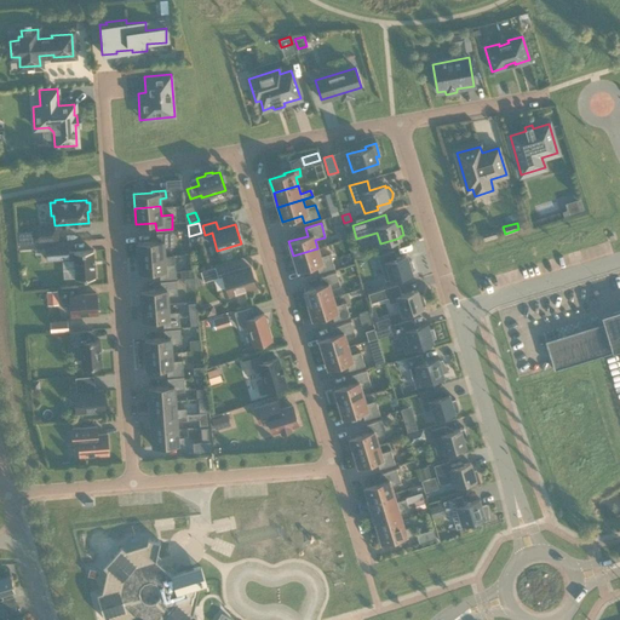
[(57,239),(56,228),(34,230),(35,240),(57,239)]
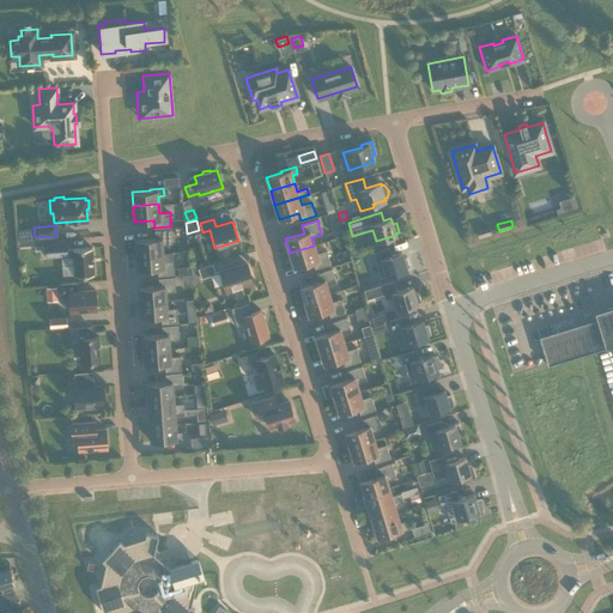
[(477,231),(479,237),(491,234),(489,228),(477,231)]
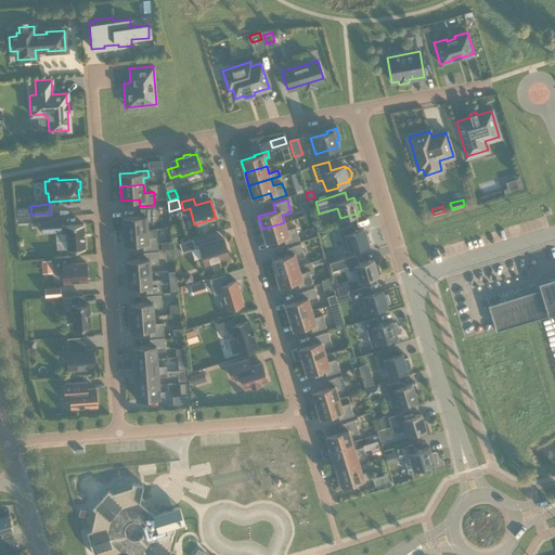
[(123,217),(124,230),(146,228),(146,221),(155,220),(155,207),(140,208),(140,216),(123,217)]
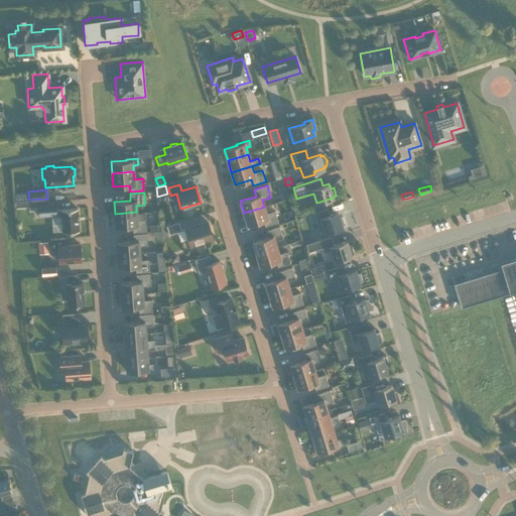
[(61,215),(61,218),(62,232),(79,231),(77,208),(56,210),(55,202),(37,203),(39,217),(61,215)]
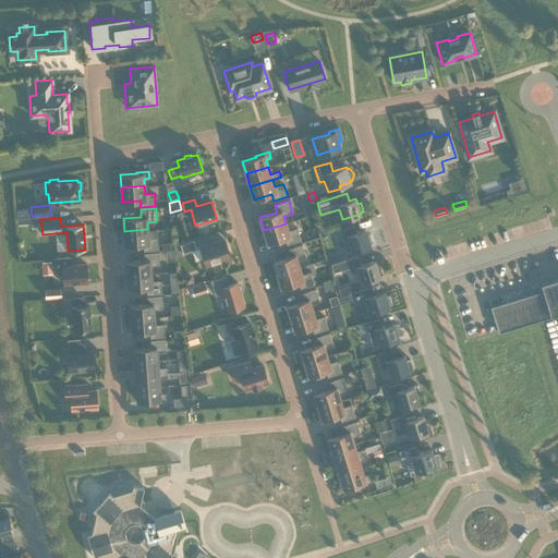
[(296,228),(288,231),(286,223),(264,230),(267,243),(284,238),(287,245),(301,241),(296,228)]
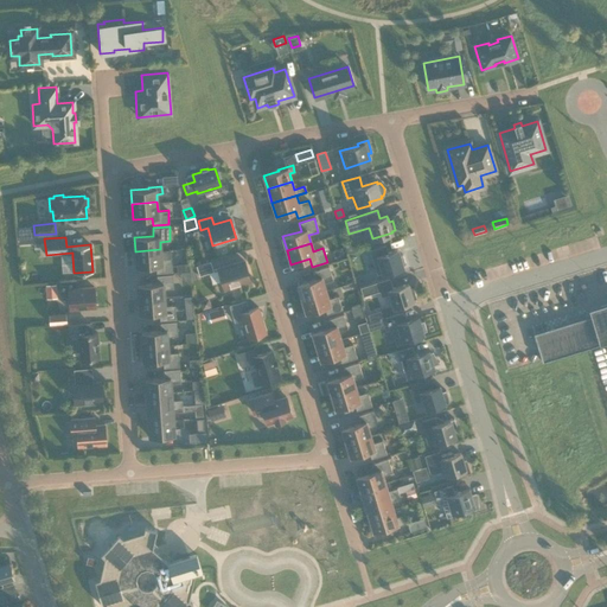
[(385,244),(370,249),(377,274),(403,267),(402,264),(406,263),(403,255),(400,256),(397,249),(388,253),(385,244)]
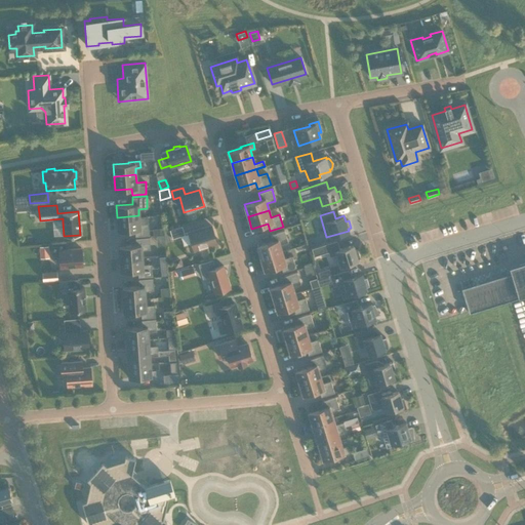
[(138,215),(117,217),(118,231),(134,230),(135,236),(149,235),(149,223),(139,224),(138,215)]
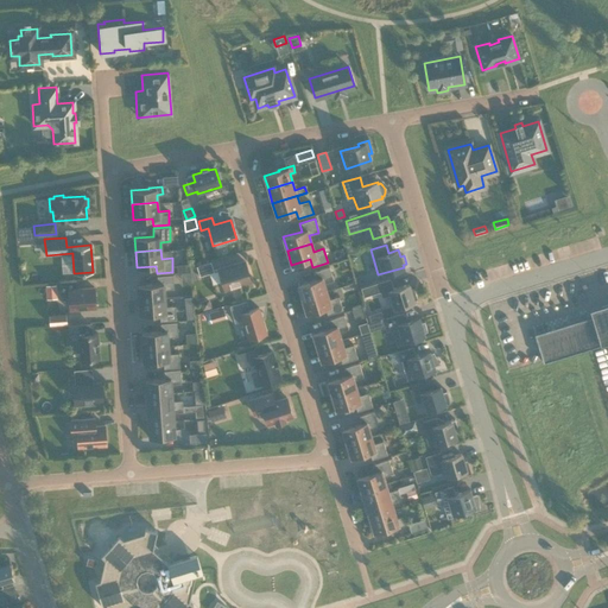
[(214,271),(214,270),(211,261),(197,266),(200,276),(214,271)]
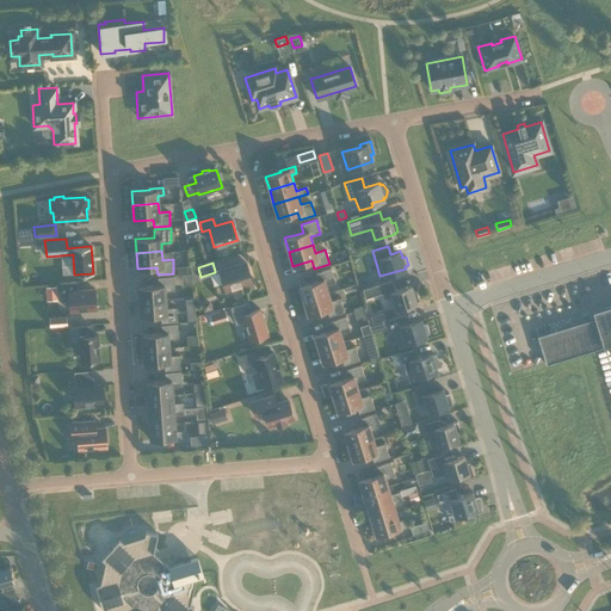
[(241,287),(241,285),(252,282),(246,263),(220,270),(226,291),(241,287)]
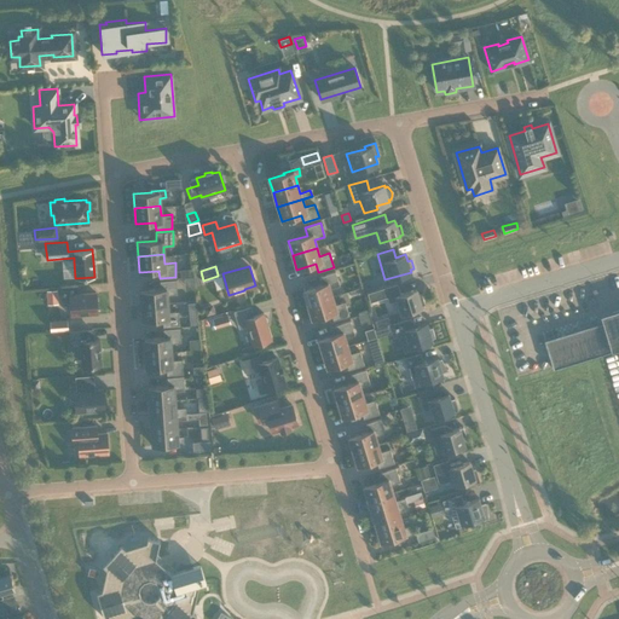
[(304,290),(307,305),(333,296),(330,289),(340,285),(335,272),(319,277),(322,284),(304,290)]
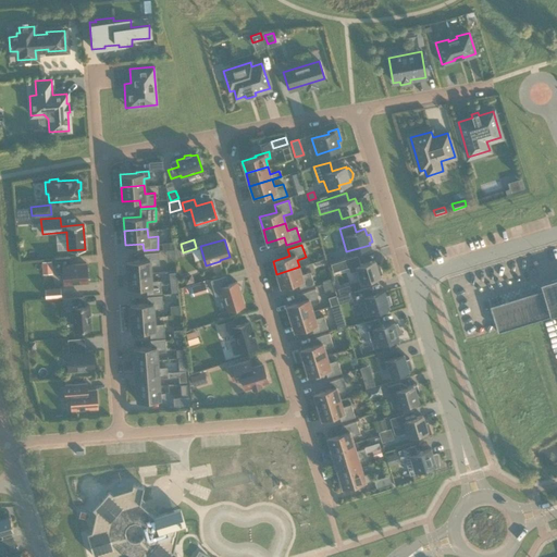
[(126,261),(127,274),(150,273),(150,265),(159,264),(159,251),(144,252),(144,260),(126,261)]
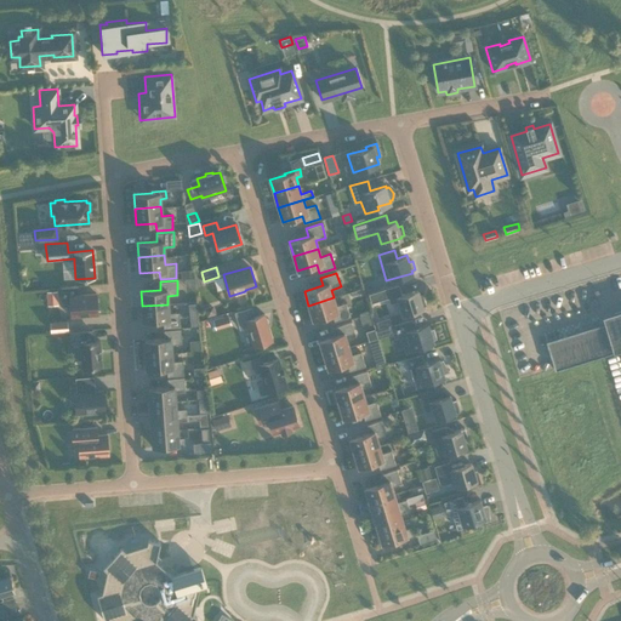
[(391,305),(399,302),(402,314),(423,307),(422,306),(426,305),(423,295),(420,296),(417,290),(402,295),(398,285),(369,294),(371,303),(388,298),(391,305)]
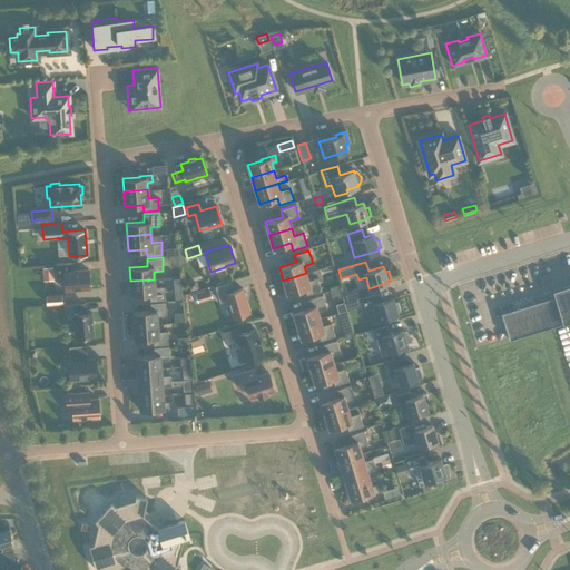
[(71,271),(71,263),(56,264),(57,278),(65,277),(65,291),(89,288),(88,269),(71,271)]
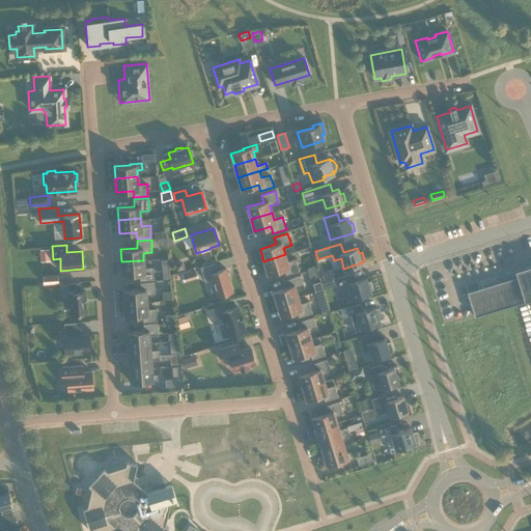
[(39,249),(40,256),(49,256),(49,248),(39,249)]
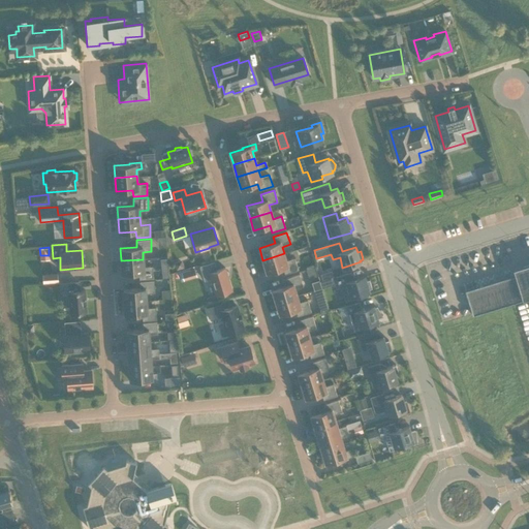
[(284,253),(262,260),(267,273),(283,268),(285,274),(299,270),(294,258),(286,260),(284,253)]
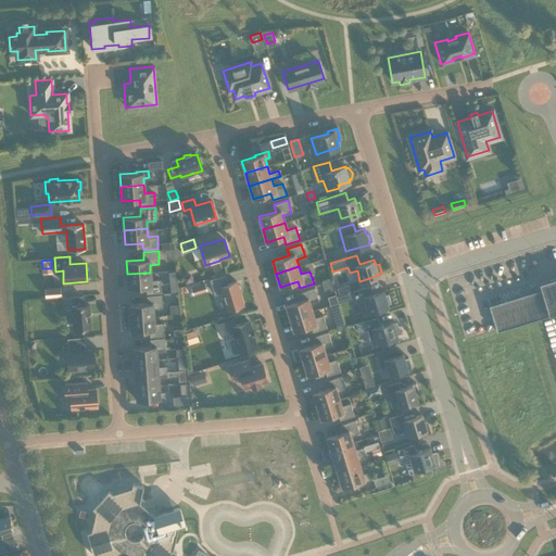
[(150,273),(127,274),(128,288),(146,286),(147,293),(161,292),(160,279),(151,280),(150,273)]
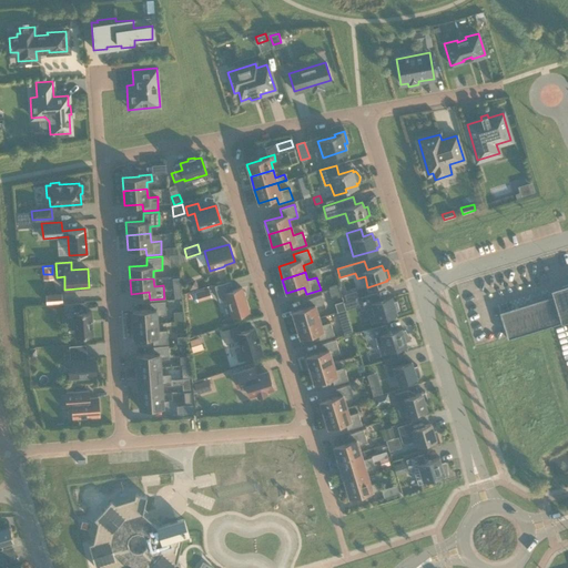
[(190,290),(198,287),(195,280),(188,282),(190,290)]
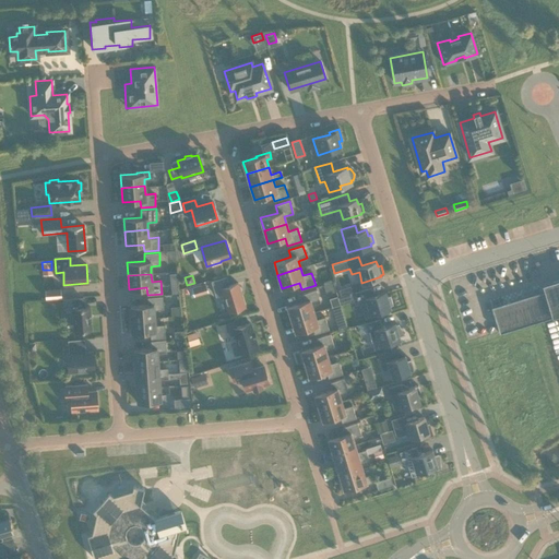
[(223,294),(228,311),(246,307),(238,283),(229,286),(227,277),(212,282),(216,296),(223,294)]
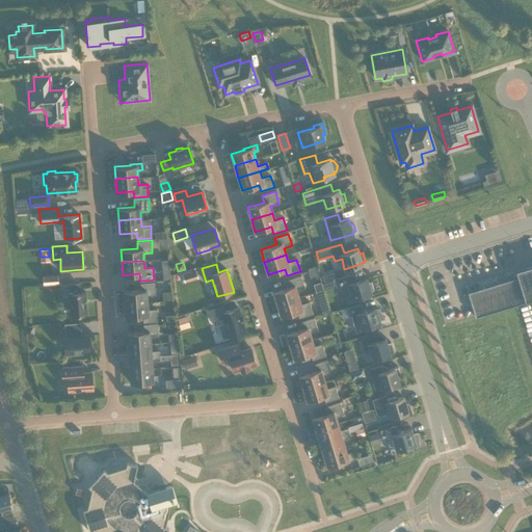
[(475,317),(531,299),(531,265),(515,271),(517,276),(468,292),(475,317)]
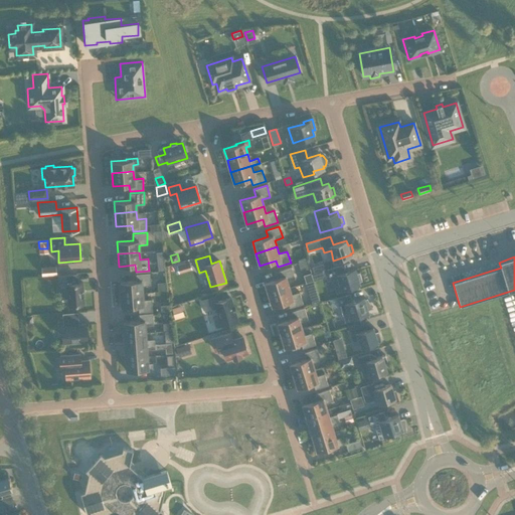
[(300,269),(308,267),(306,261),(298,263),(300,269)]
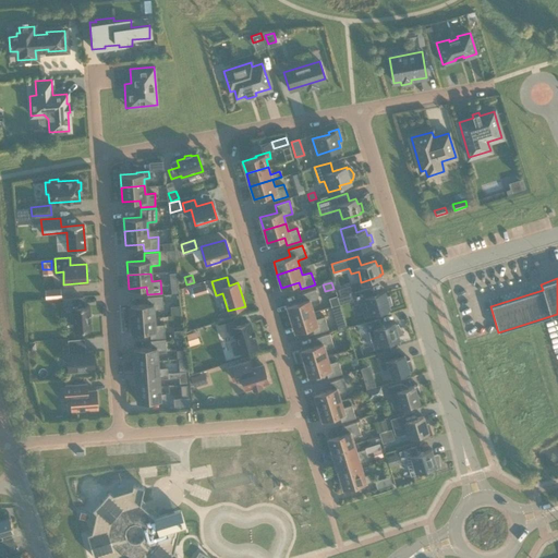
[(205,283),(192,286),(193,294),(207,293),(205,283)]
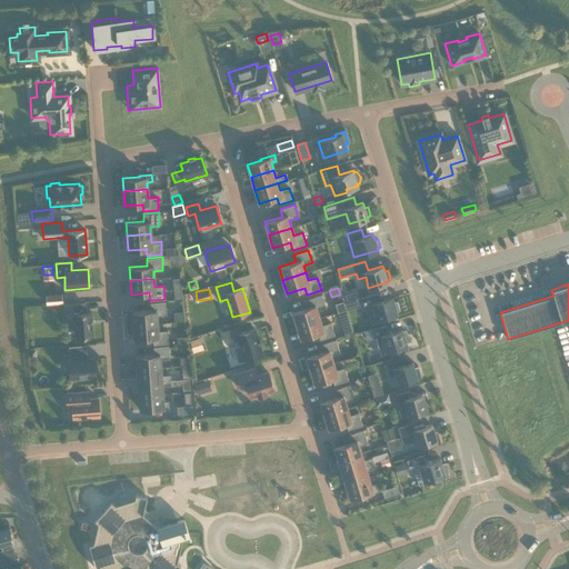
[(392,297),(378,301),(376,292),(361,297),(363,306),(366,306),(371,323),(385,319),(383,317),(397,312),(397,311),(399,310),(397,301),(393,302),(392,297)]
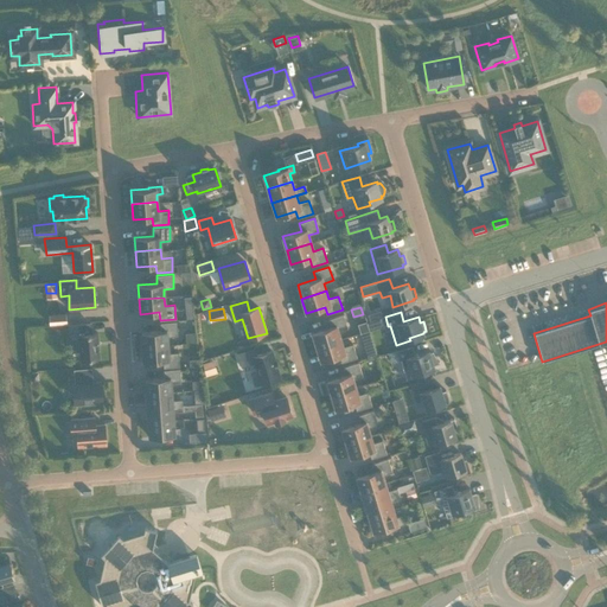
[(65,325),(65,314),(49,315),(49,326),(65,325)]
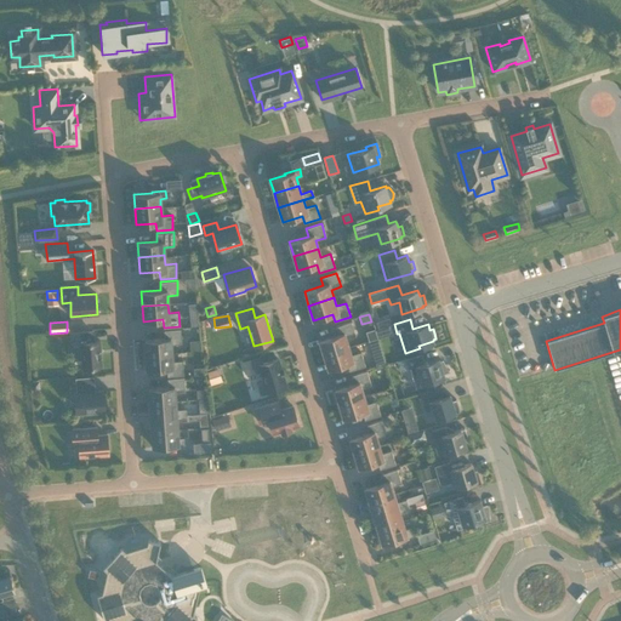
[(319,341),(324,354),(348,347),(346,339),(355,336),(352,322),(336,326),(336,328),(331,329),(334,336),(319,341)]
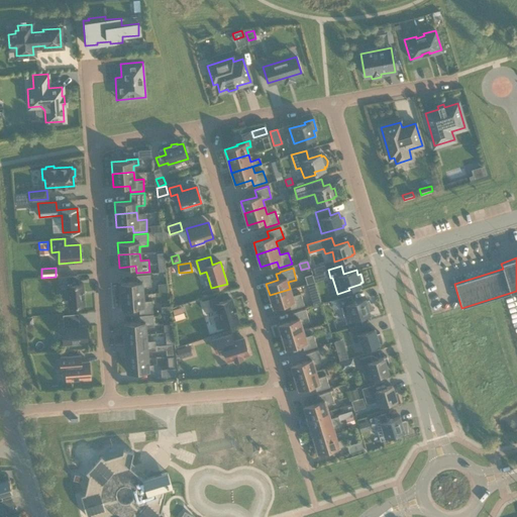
[(314,282),(321,280),(319,273),(312,275),(314,282)]
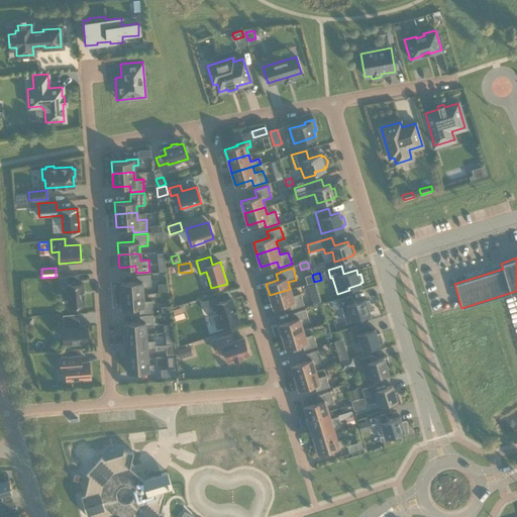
[(121,295),(142,294),(142,287),(150,286),(149,274),(136,275),(136,282),(120,283),(121,295)]
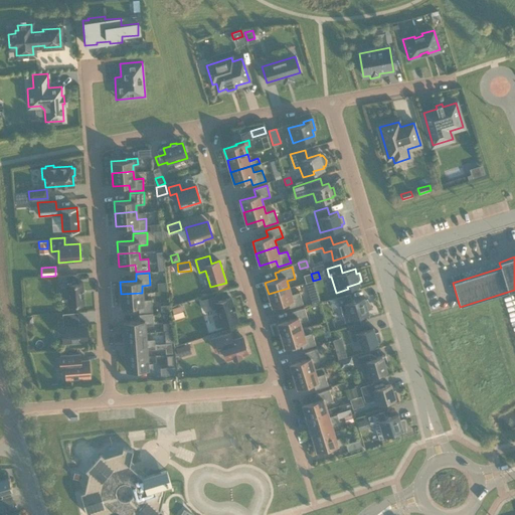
[(66,288),(68,305),(84,304),(82,283),(76,283),(75,274),(58,276),(59,289),(66,288)]
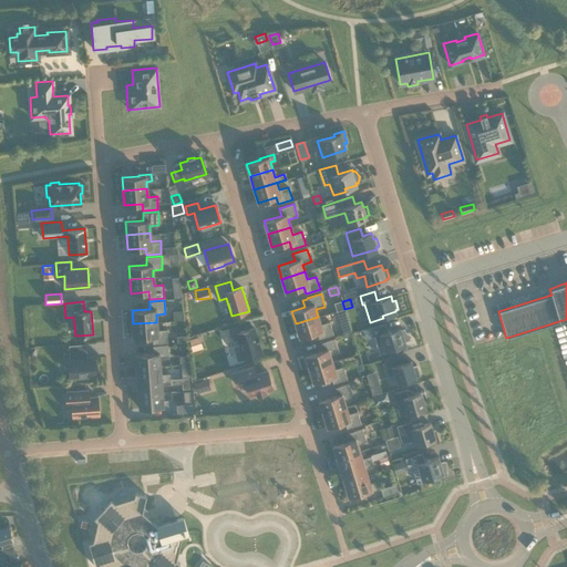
[(339,317),(343,332),(351,330),(347,315),(339,317)]
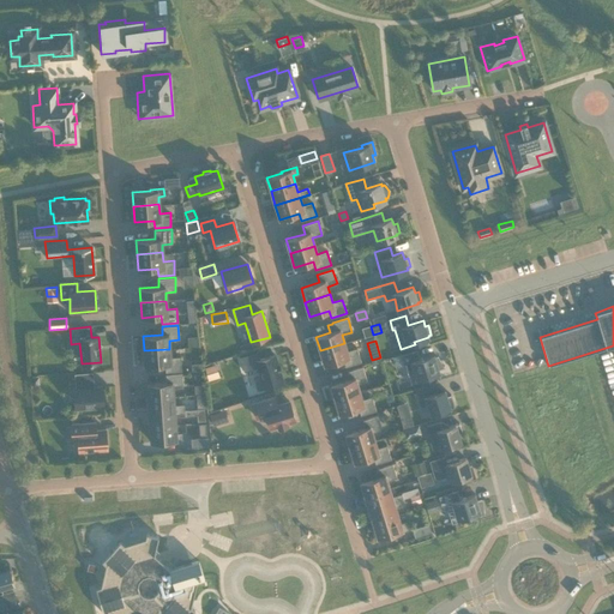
[(347,351),(344,343),(320,350),(324,365),(338,361),(339,367),(345,366),(345,367),(361,362),(357,348),(347,351)]
